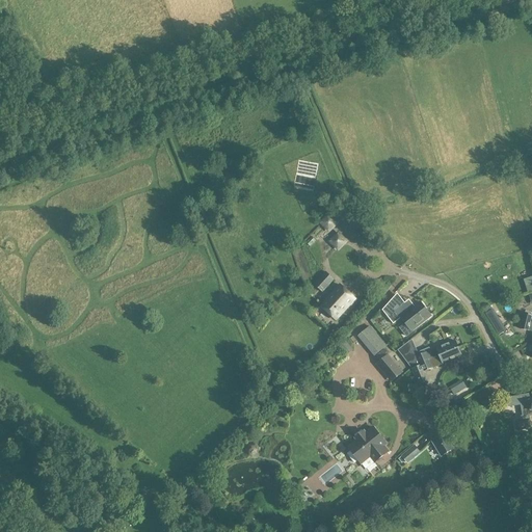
[(338,232),(328,241),(339,253),(348,242),(338,232)]
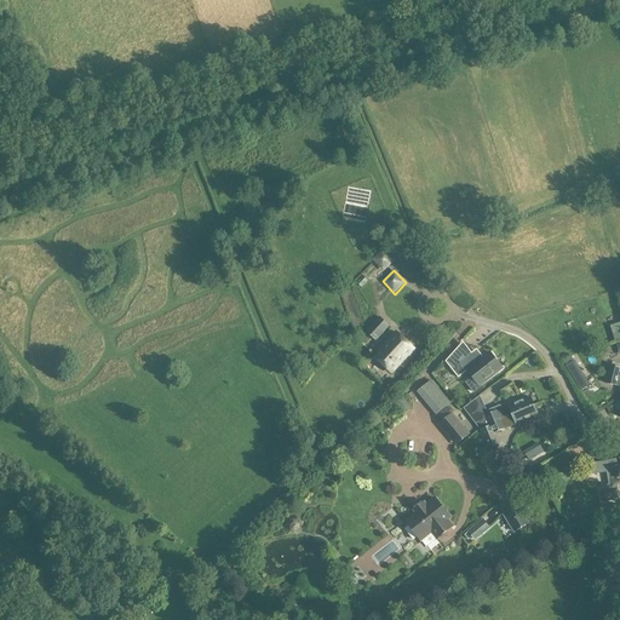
[(606,309),(619,305),(619,304),(619,298),(604,300),(606,309)]
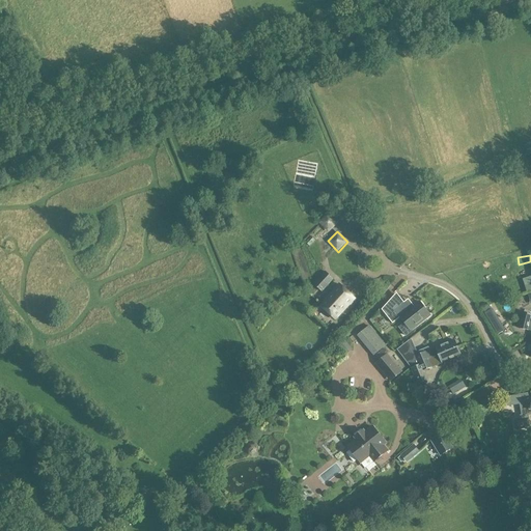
[(313,284),(322,291),(334,279),(326,272),(313,284)]
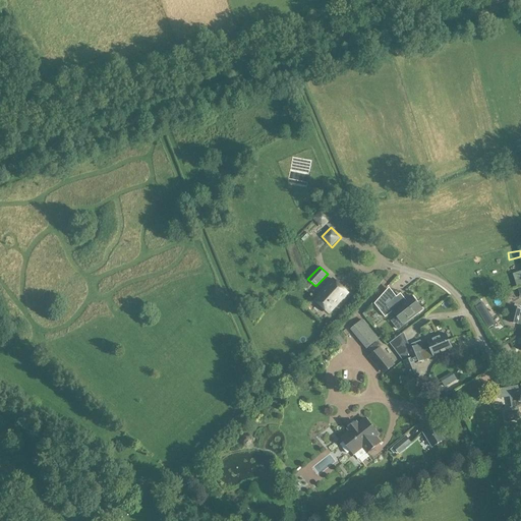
[(348,294),(334,280),(314,300),(330,314),(348,294)]
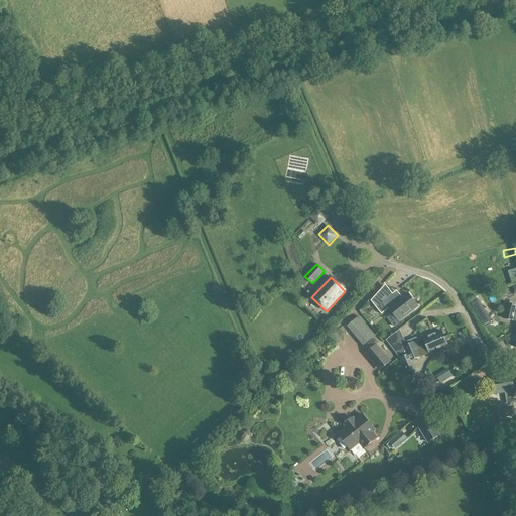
[(408,293),(397,302),(384,285),(371,301),(382,314),(389,308),(399,321),(418,306),(408,293)]
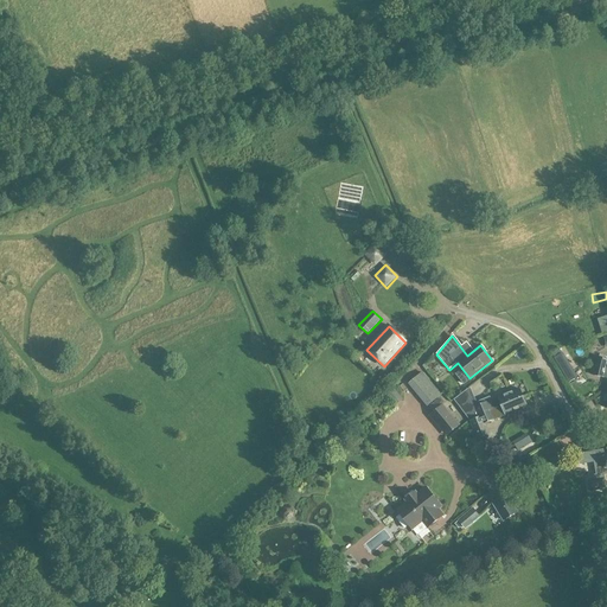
[(430,346),(417,363),(425,368),(436,352),(430,346)]
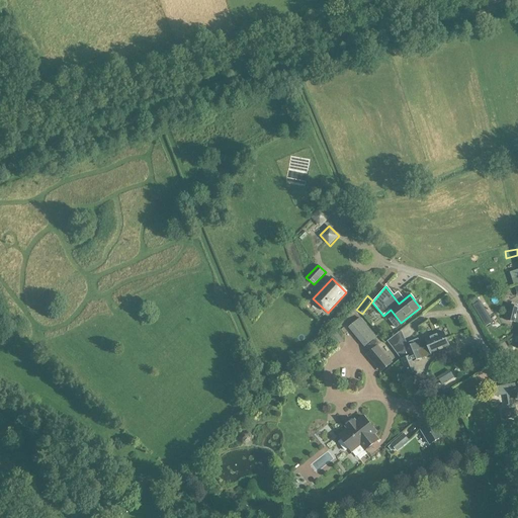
[(482,321),(487,318),(479,301),(473,305),(482,321)]
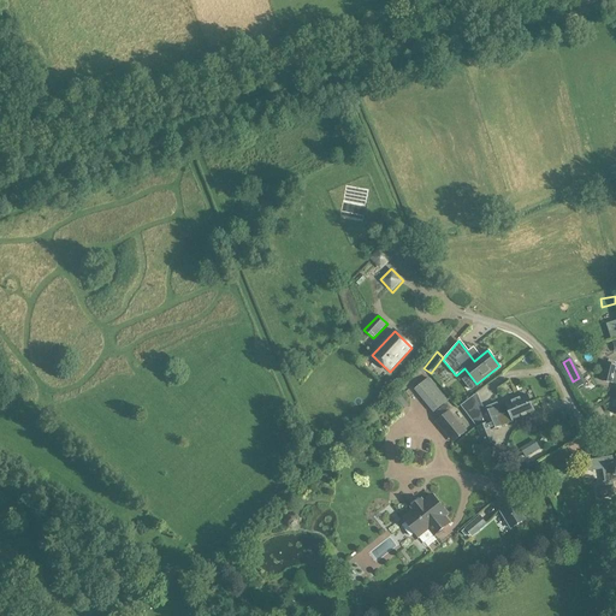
[(615,365),(606,363),(603,381),(612,384),(614,383),(615,384),(615,365)]
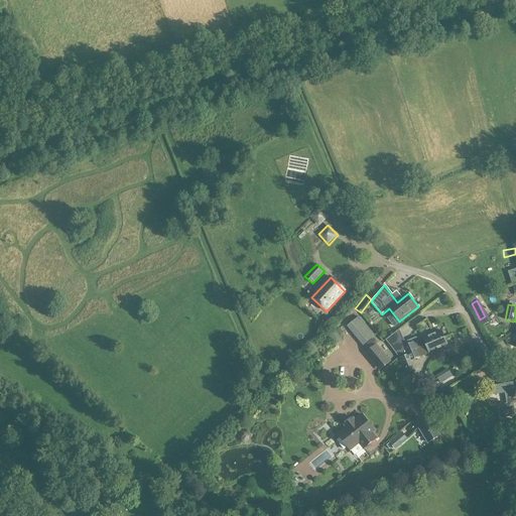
[(347,327),(364,347),(376,336),(359,316),(347,327)]
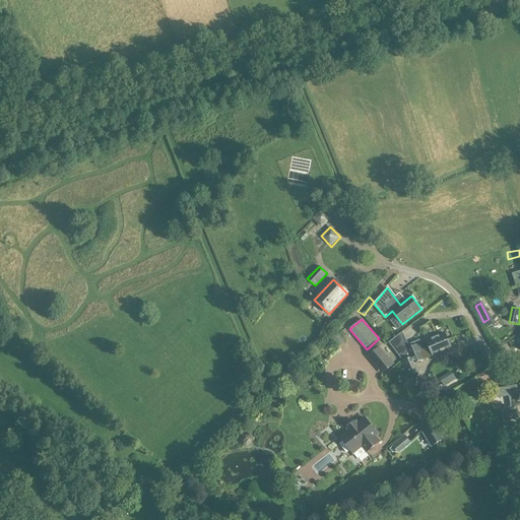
[(400,334),(389,343),(396,352),(400,358),(403,361),(410,358),(409,355),(420,351),(420,352),(448,340),(445,333),(435,337),(435,336),(420,342),(419,340),(408,345),(403,333),(400,334)]
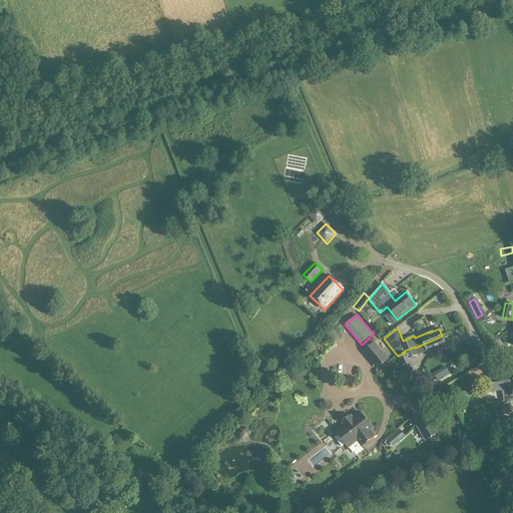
[(327,336),(334,344),(341,338),(335,330),(327,336)]
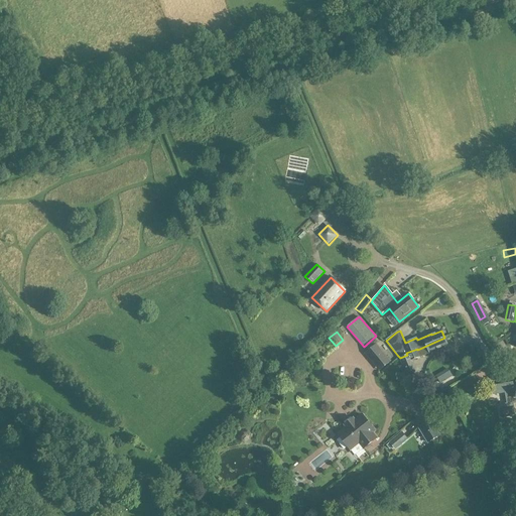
[(400,358),(399,358),(405,374),(417,369),(413,360),(420,357),(420,356),(429,352),(430,354),(438,351),(437,350),(447,346),(444,338),(417,350),(417,349),(406,353),(407,355),(400,358)]
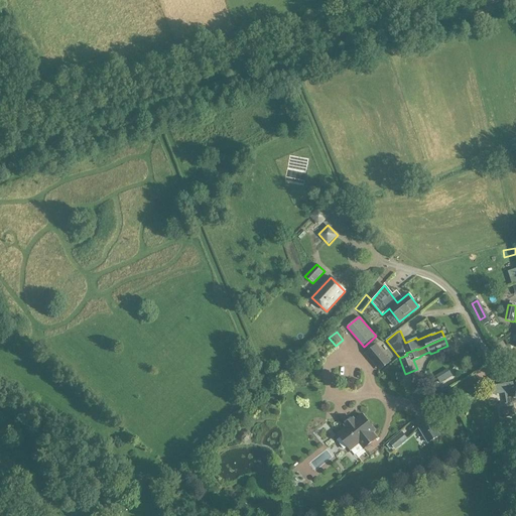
[(377,344),(365,354),(379,372),(391,362),(377,344)]
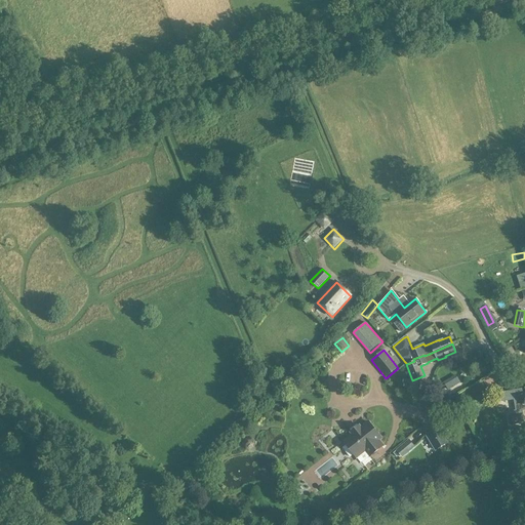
[(456,374),(443,382),(447,390),(447,391),(450,396),(459,390),(459,391),(465,388),(456,374)]
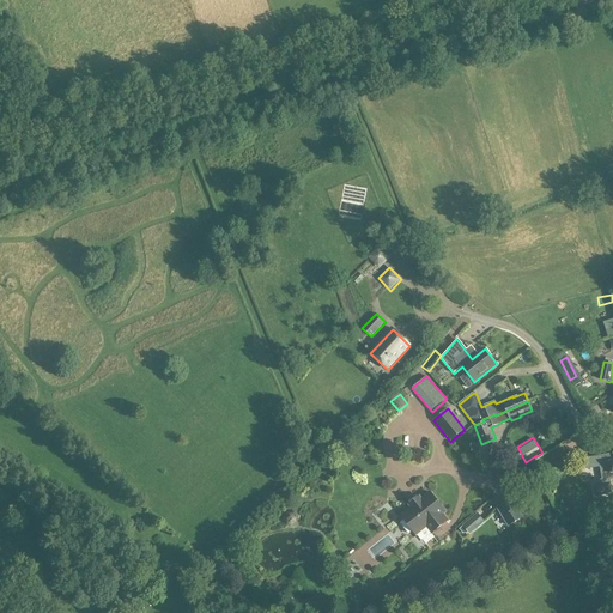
[(517,451),(507,459),(511,467),(522,460),(517,451)]
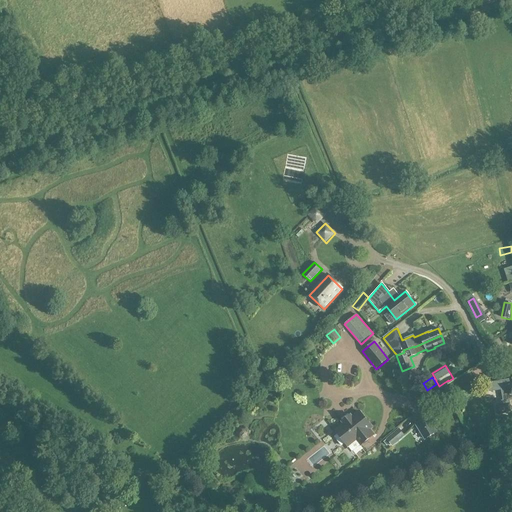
[(503,401),(501,401),(502,405),(496,406),(498,415),(511,412),(509,400),(511,399),(511,382),(509,383),(509,379),(488,383),(489,392),(501,389),(503,401)]
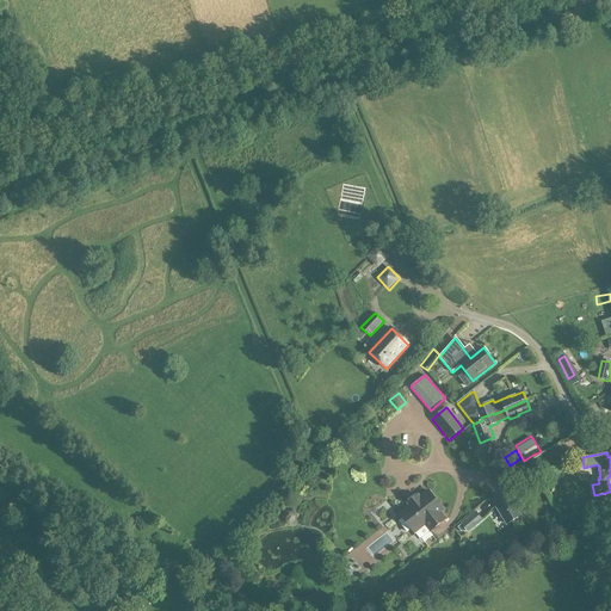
[(400,514),(402,518),(399,522),(407,534),(412,530),(417,536),(426,528),(431,534),(449,519),(444,513),(446,511),(430,491),(420,498),(418,495),(407,505),(409,507),(400,514)]
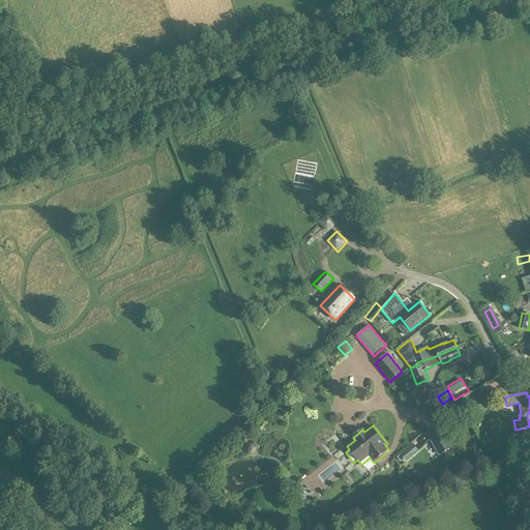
[(430,439),(440,454),(452,447),(442,432),(430,439)]
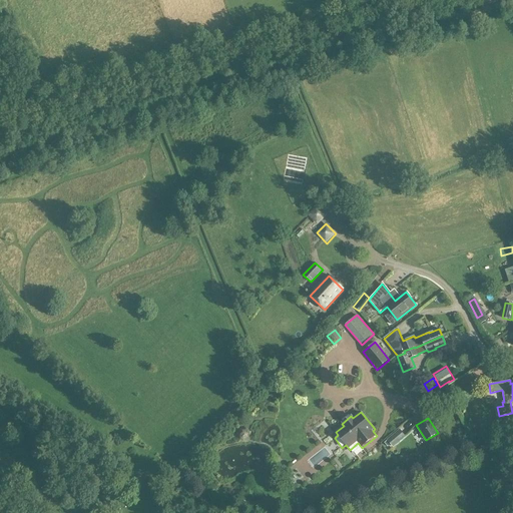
[(324,423),(320,425),(326,434),(330,432),(324,423)]
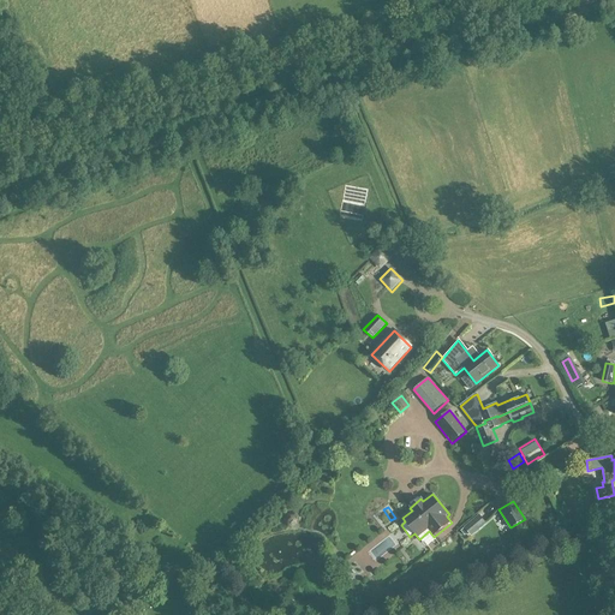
[(499,512),(490,518),(497,530),(507,525),(499,512)]
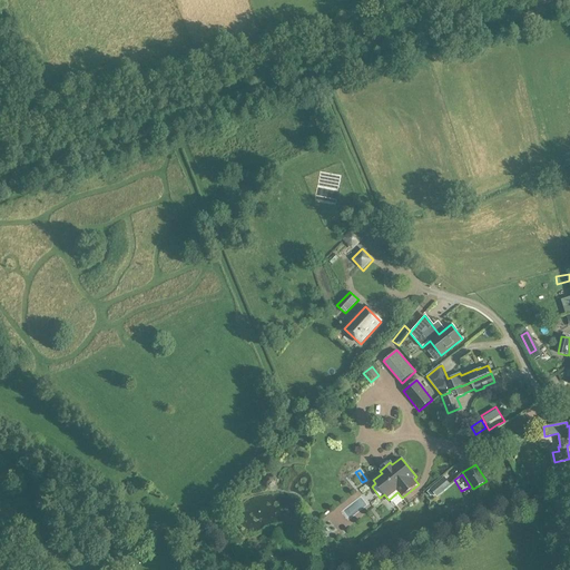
[(444,477),(430,489),(430,490),(428,492),(430,497),(435,497),(436,498),(451,485),(444,477)]
